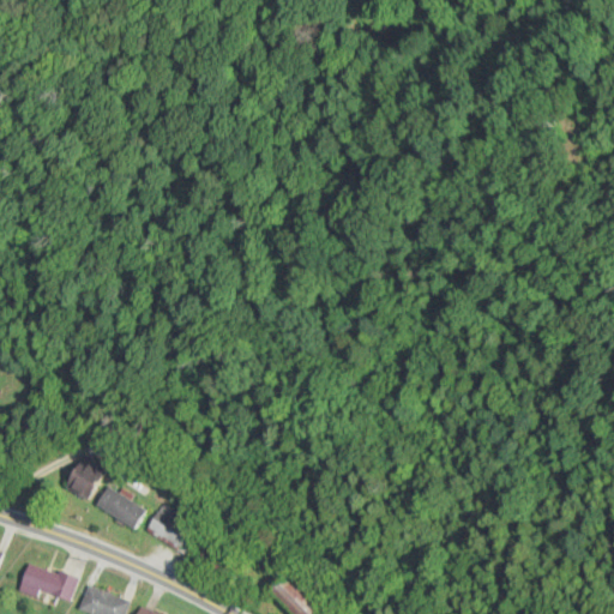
[(67,477),(88,495),(104,475),(84,457),(67,477)]
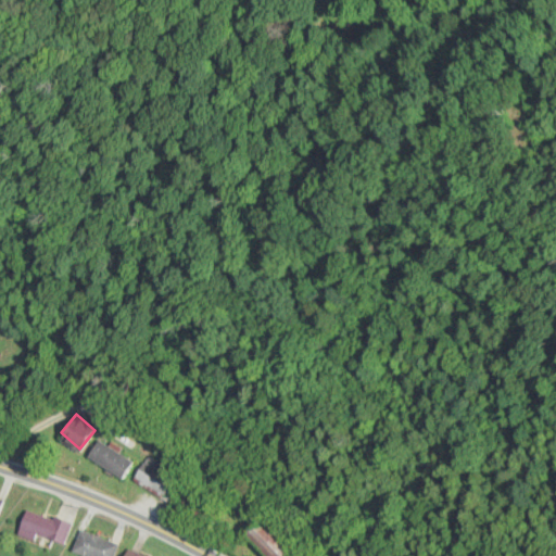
[(87,458),(123,479),(133,460),(98,440),(87,458)]
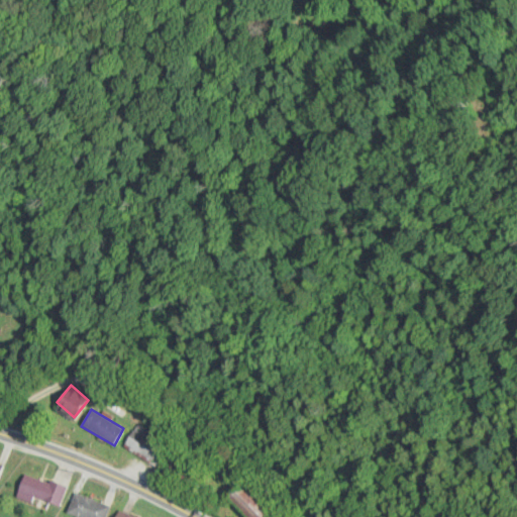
[(137,424),(125,444),(158,464),(170,444),(137,424)]
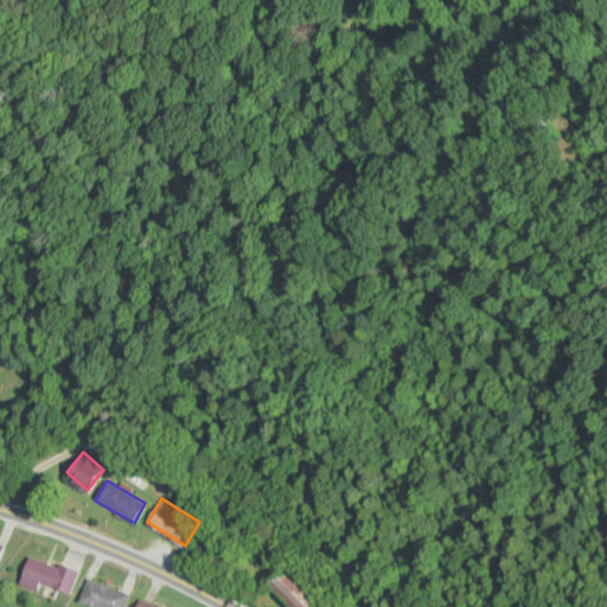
[(20,581),(69,594),(76,569),(27,556),(20,581)]
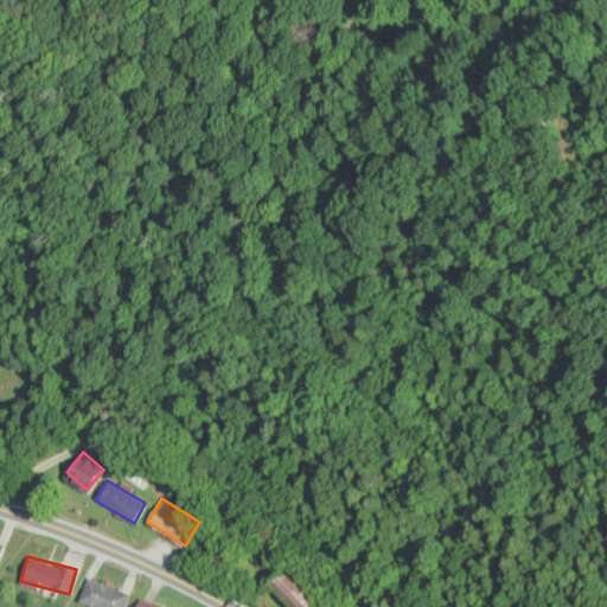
[(267,583),(289,606),(310,606),(318,599),(285,566),(267,583)]
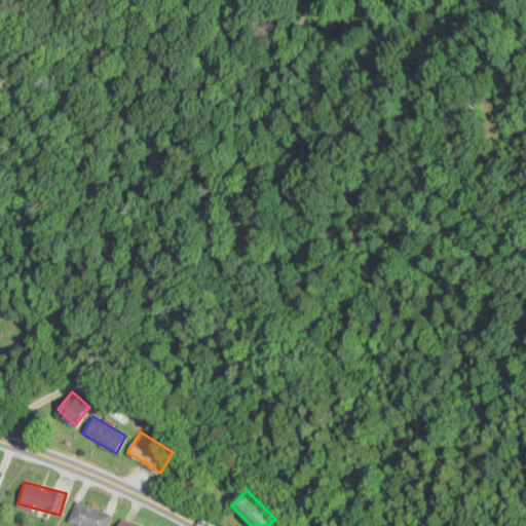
[(107,525),(112,515),(77,501),(69,522),(80,525),(107,525)]
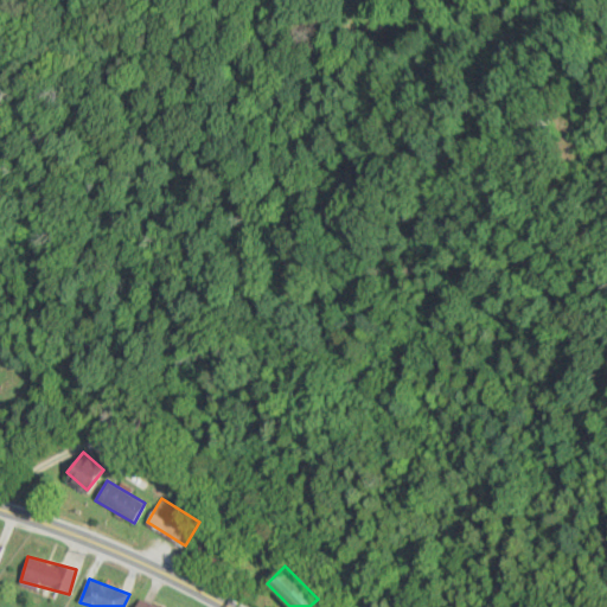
All buildings are outlined.
